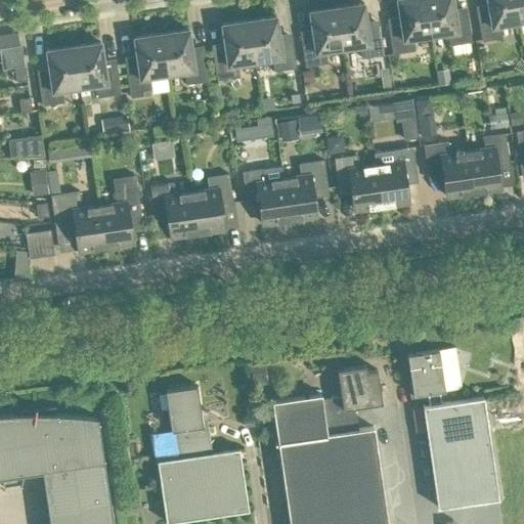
[(430,35),(424,0),(396,0),(400,20),(387,23),(391,52),(415,49),(412,37),(430,35)]
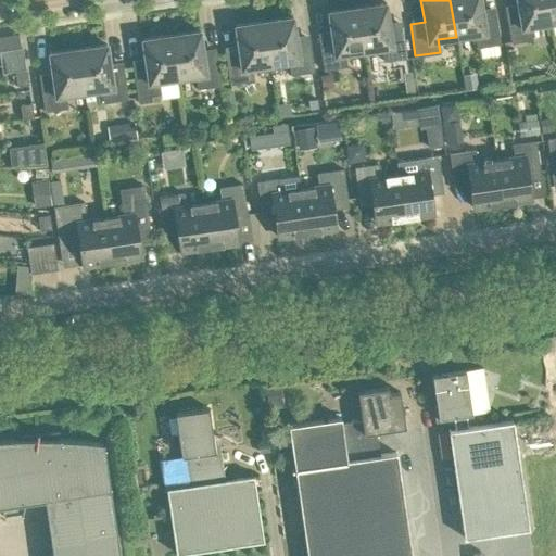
[(479,0),(450,0),(456,37),(475,34),(477,47),(500,43),(495,11),(482,13),(479,0)]
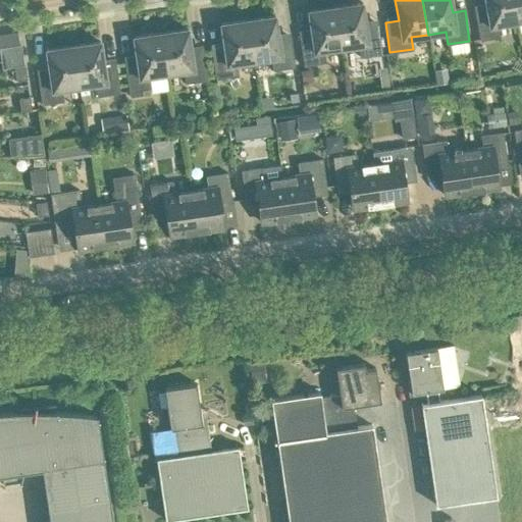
[(516,20),(512,0),(484,0),(486,7),(474,9),(479,40),(502,36),(499,23),(516,20)]
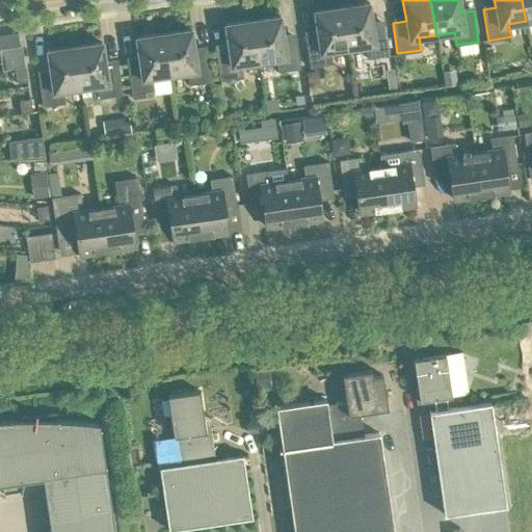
[(531,0),(522,0),(526,21),(531,20),(531,0)]
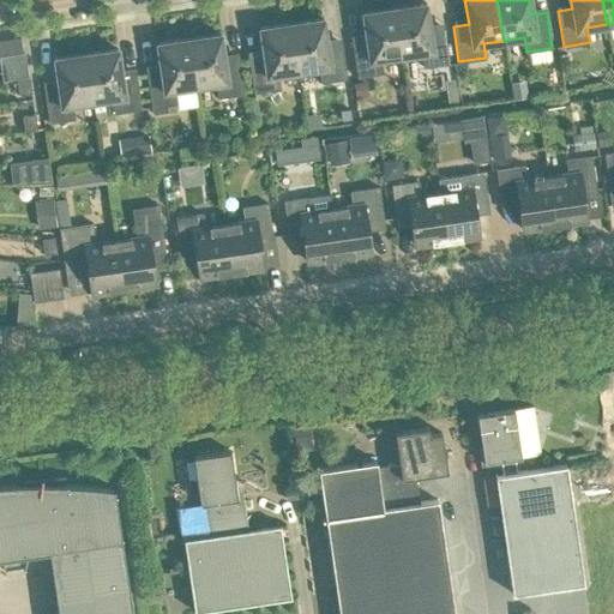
[(426,2),(393,7),(401,55),(421,53),(423,67),(449,64),(444,28),(429,30),(426,2)]
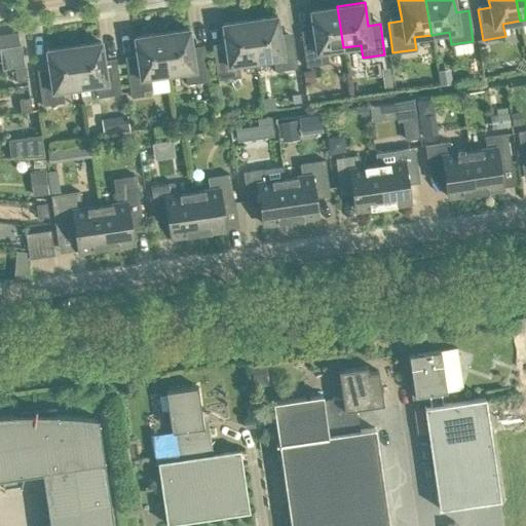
[(343,47),(337,6),(309,10),(313,33),(301,35),(305,66),(328,63),(326,50),(343,47)]
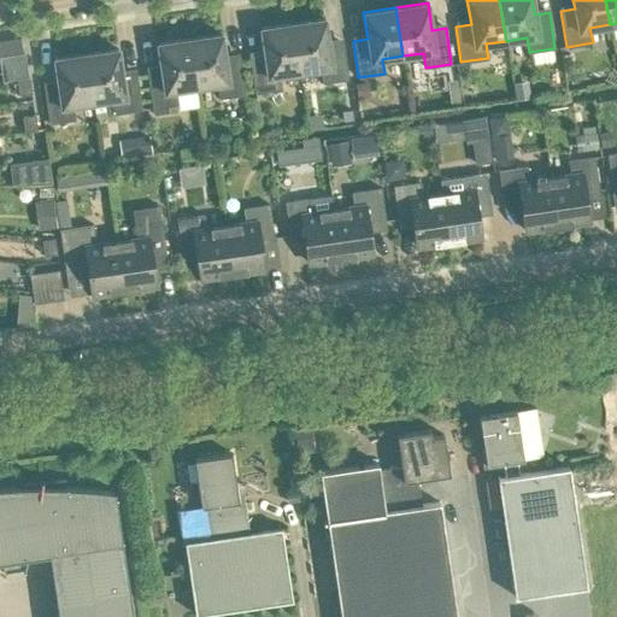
[(324,18),(292,23),(299,71),(319,68),(322,82),(348,78),(342,43),(328,45),(324,18)]
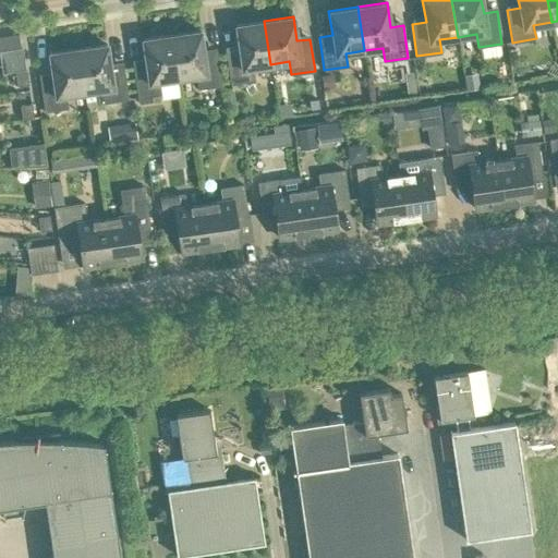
[(270,64),(264,21),(235,25),(239,49),(226,51),(230,84),(254,80),(252,67),(270,64)]
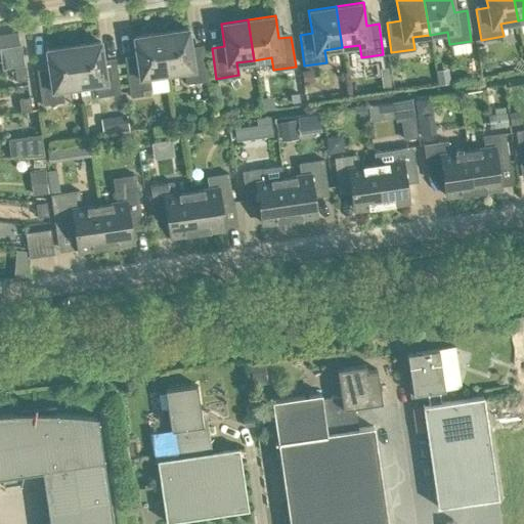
[(187,28),(161,32),(167,74),(184,71),(185,83),(208,80),(203,49),(191,51),(187,28)]
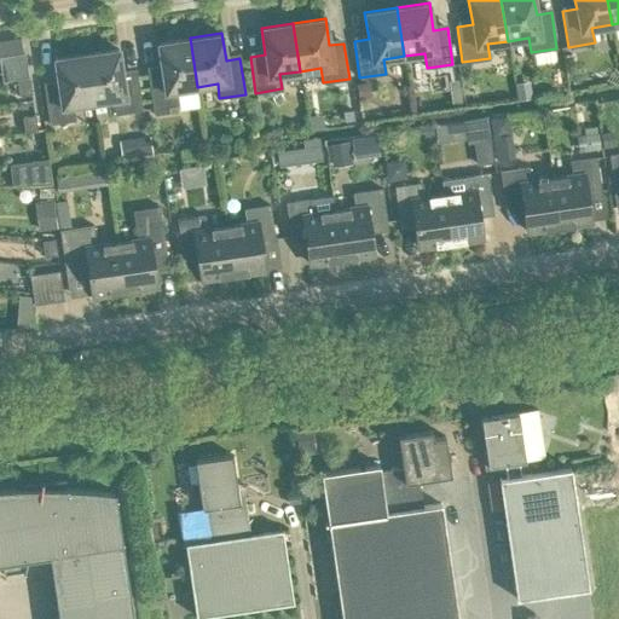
[(0,55),(22,52),(19,36),(0,39),(0,55)]
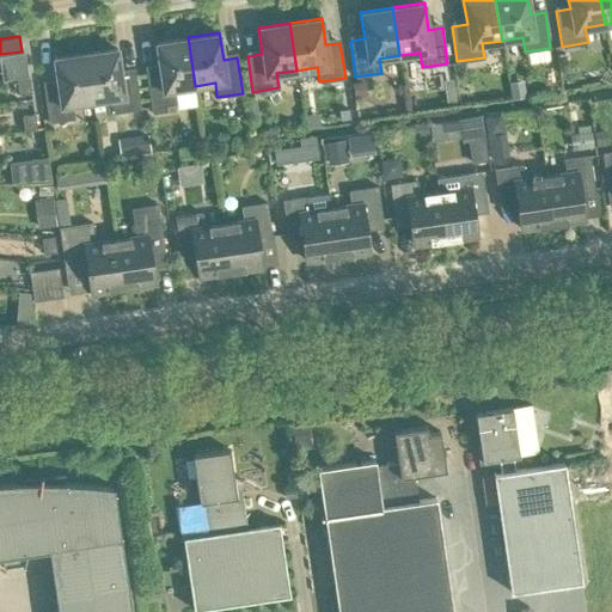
[(195,86),(188,37),(155,42),(160,69),(146,72),(152,112),(166,110),(165,104),(176,103),(175,89),(195,86)]
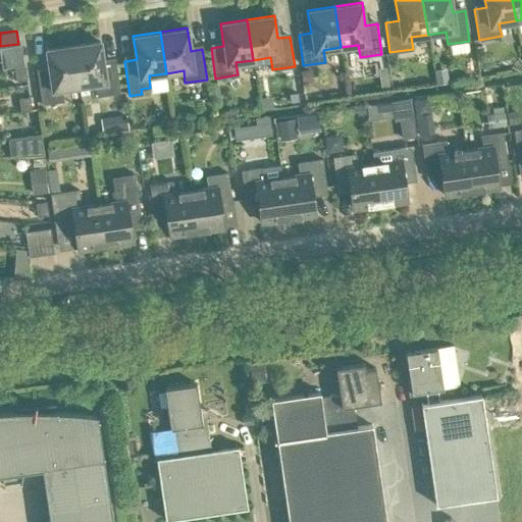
[(100,41),(72,45),(79,86),(96,84),(98,96),(119,92),(115,62),(103,64),(100,41)]
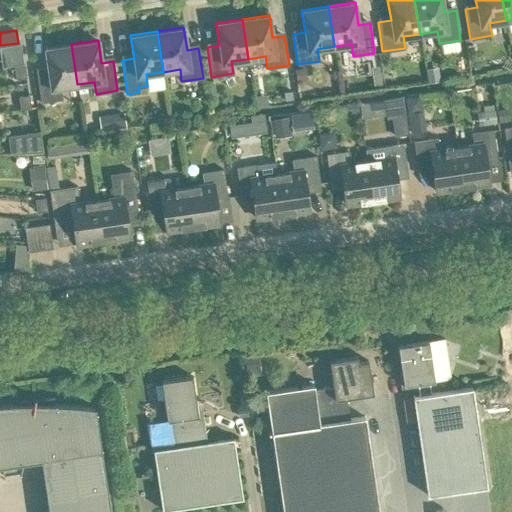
[(23,63),(20,44),(8,46),(11,65),(23,63)]
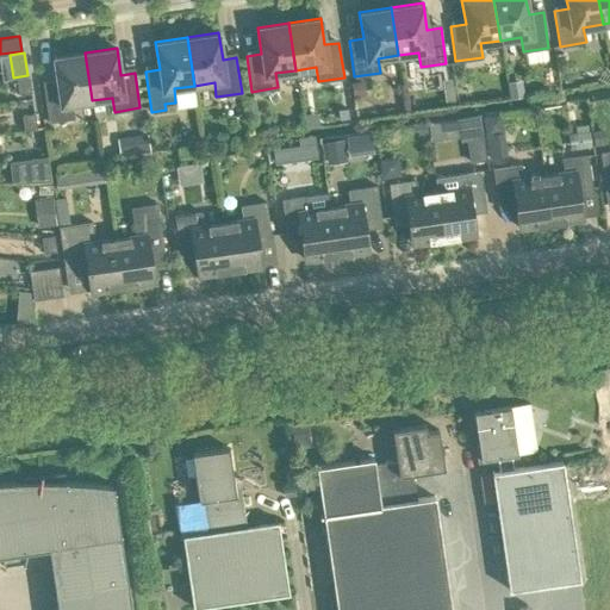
[(92,100),(85,53),(53,57),(57,83),(43,86),(48,122),(74,118),(72,104),(92,100)]
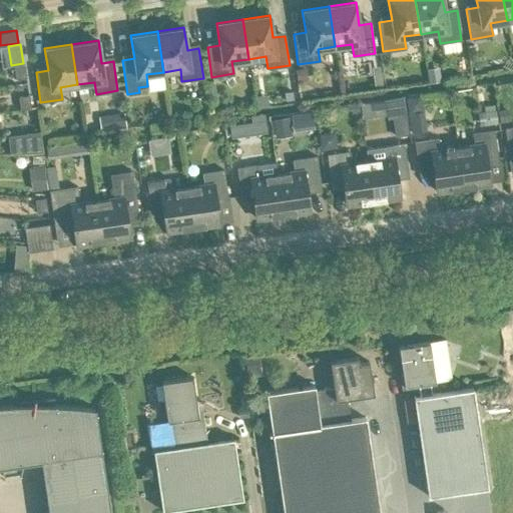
[(24,64),(13,66),(15,79),(26,77),(24,64)]
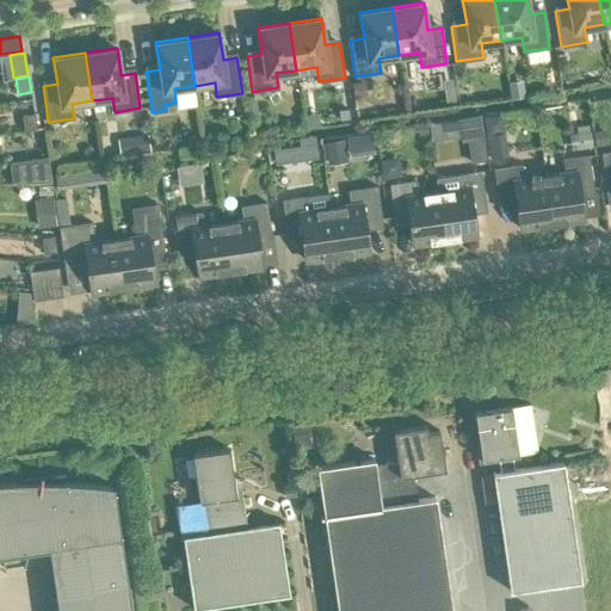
[(366,94),(364,80),(351,82),(353,97),(366,94)]
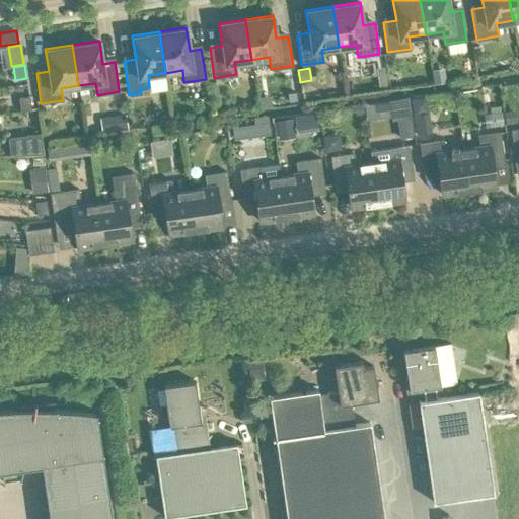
[(445,82),(443,68),(431,70),(434,84),(445,82)]
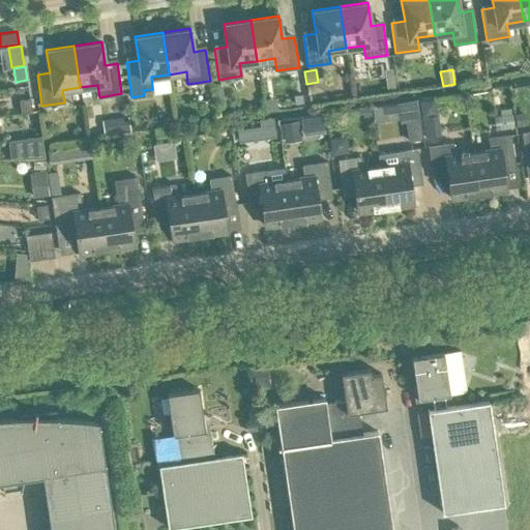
[(394,86),(393,75),(385,76),(386,87),(394,86)]
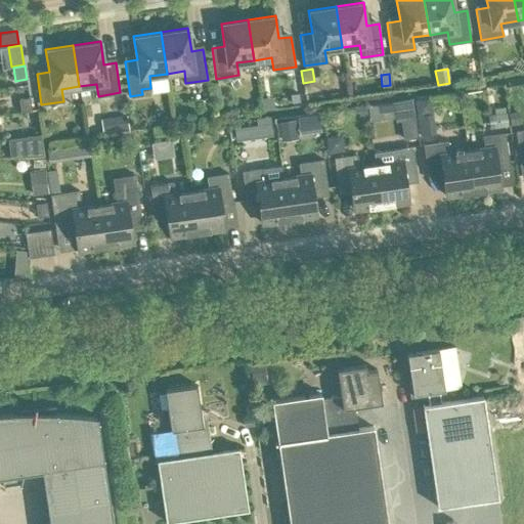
[(304,102),(303,92),(289,94),(290,104),(304,102)]
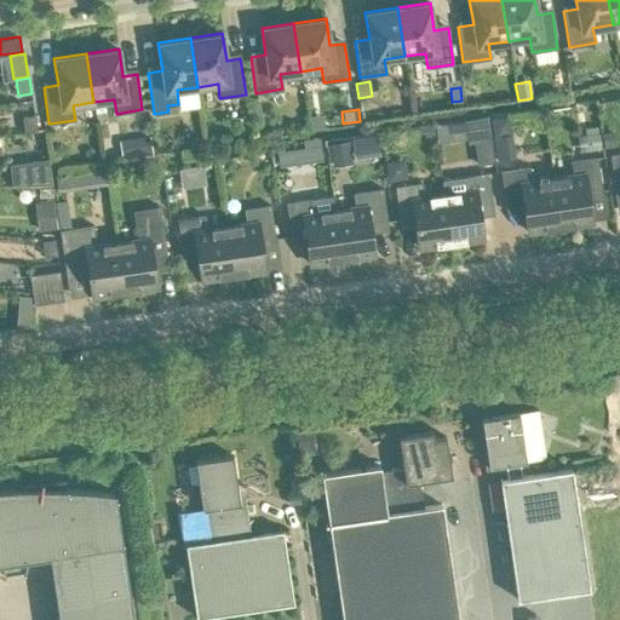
[(22,116),(24,131),(36,130),(34,114),(22,116)]
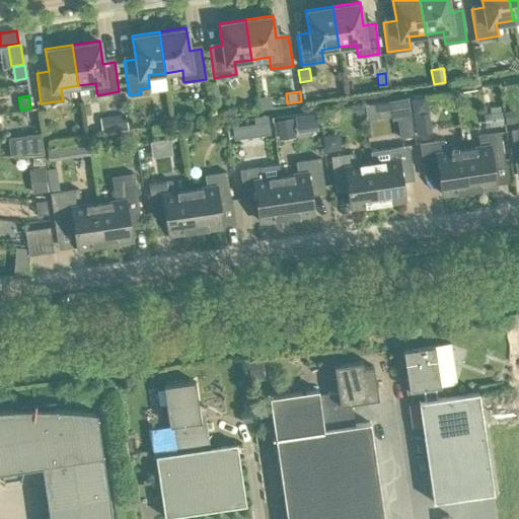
[(503,125),(500,106),(489,108),(490,113),(486,114),(487,127),(503,125)]
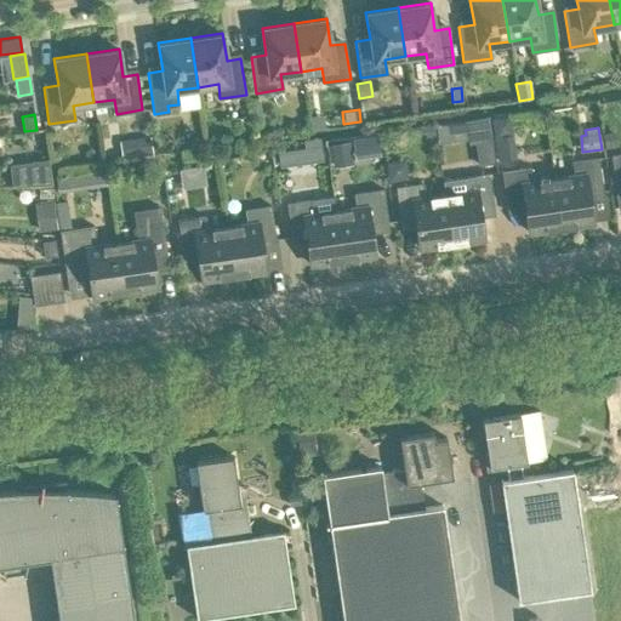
[(64,130),(45,132),(47,147),(66,144),(64,130)]
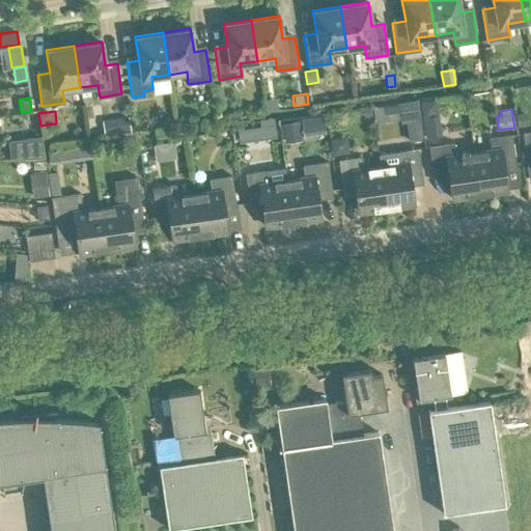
[(529,124),(526,111),(514,114),(518,127),(529,124)]
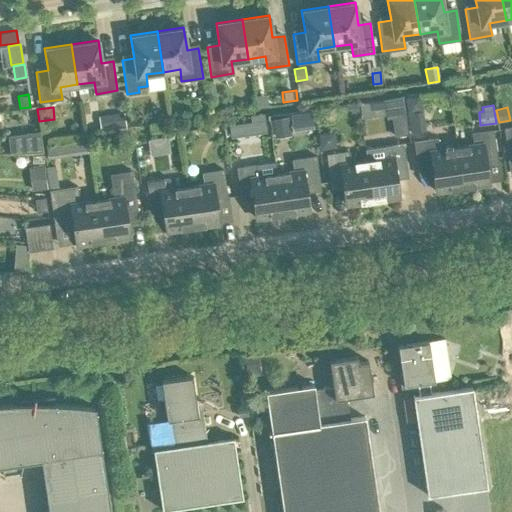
[(125,125),(123,112),(98,116),(100,128),(125,125)]
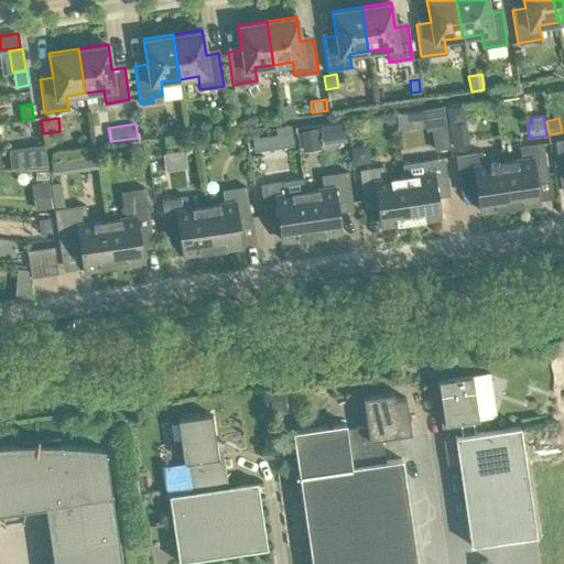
[(321,149),(317,128),(300,130),(300,131),(296,132),(299,148),(302,147),(302,151),(321,149)]
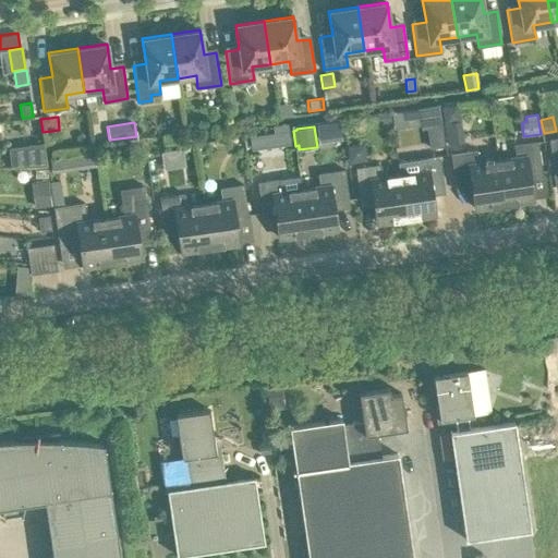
[(444,146),(440,128),(426,129),(429,148),(444,146)]
